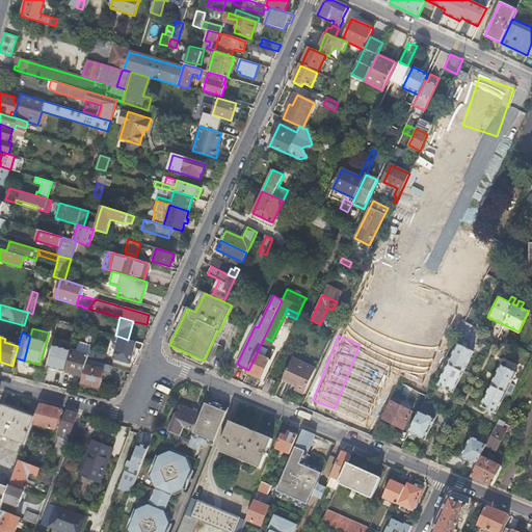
[(128,340),(120,337),(114,360),(131,364),(136,342),(128,340)]
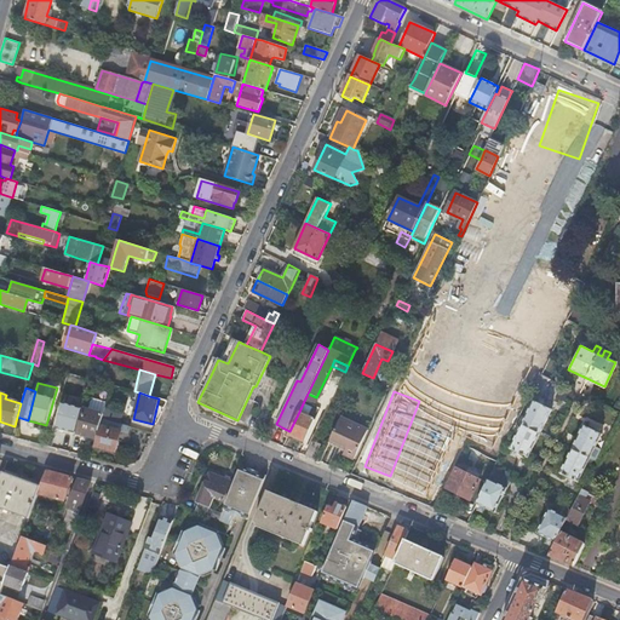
[(308,394),(304,401),(313,405),(316,397),(308,394)]
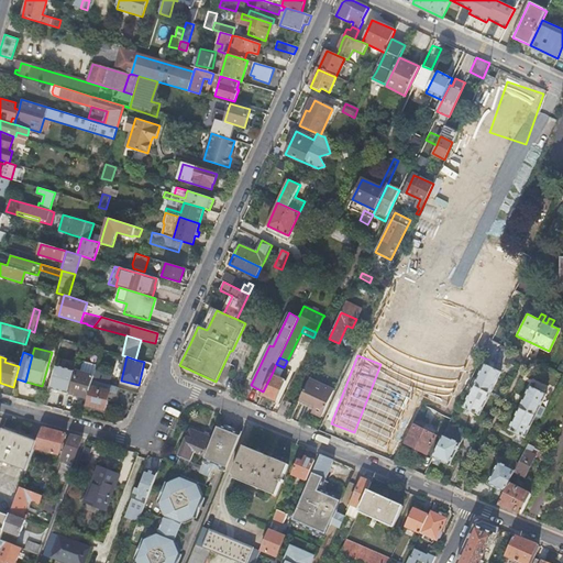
[(317,363),(299,400),(313,407),(312,411),(321,416),(340,374),(317,363)]
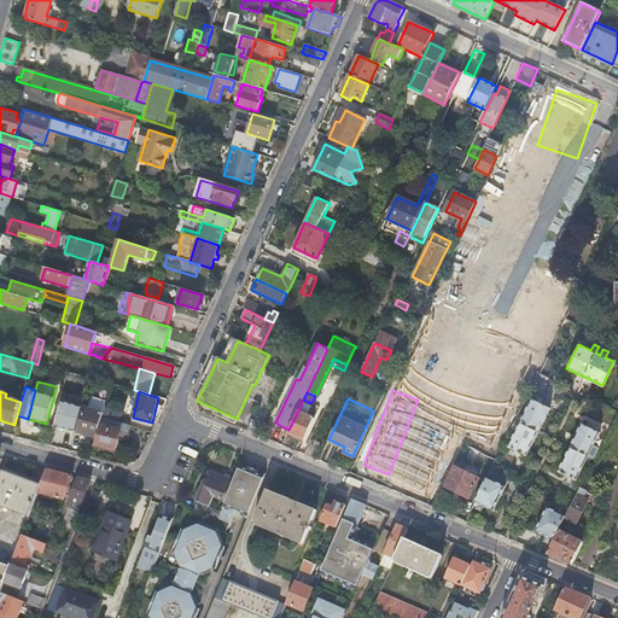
[(549,408),(531,400),(508,447),(525,456),(549,408)]
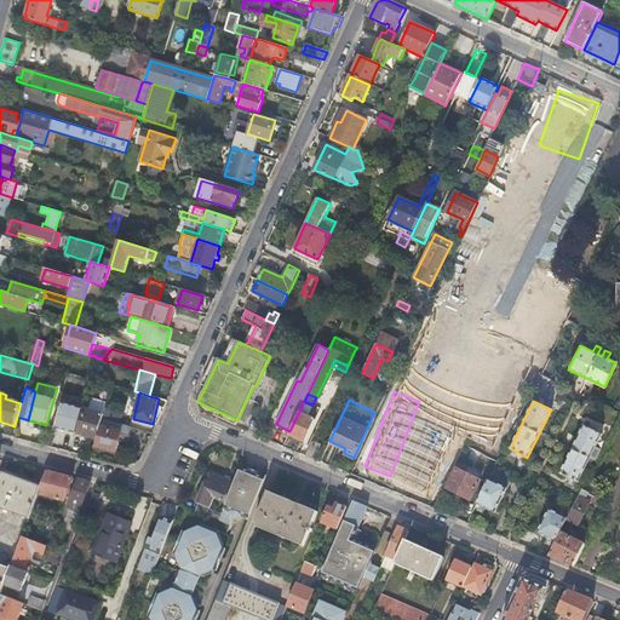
[(56,428),(75,432),(81,408),(63,403),(56,428)]
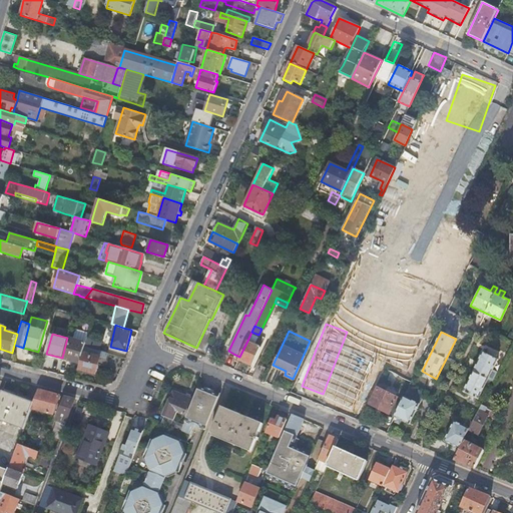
[(100,342),(86,338),(85,343),(84,347),(98,351),(100,342)]
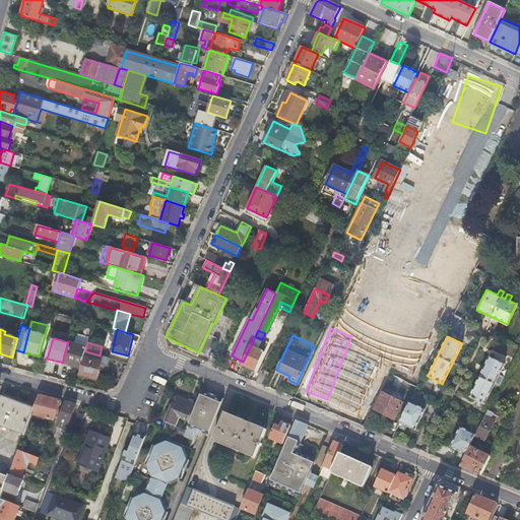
[(85,351),(86,347),(70,343),(65,364),(80,368),(83,356),(85,351)]
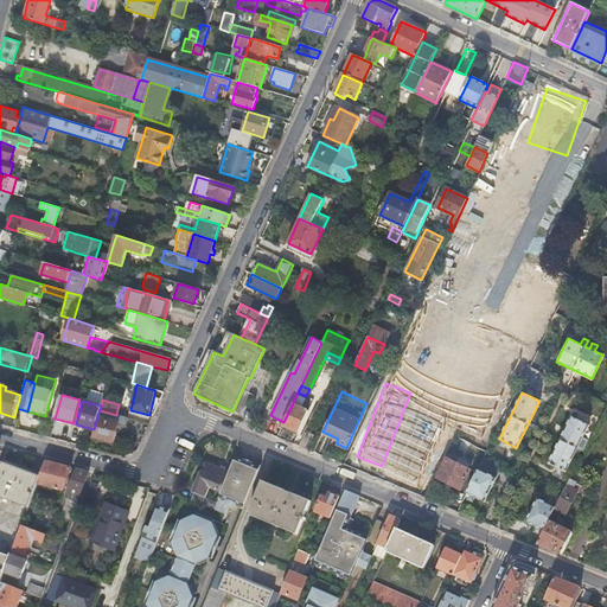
[(283,422),(282,425),(298,432),(308,410),(293,403),(283,422)]
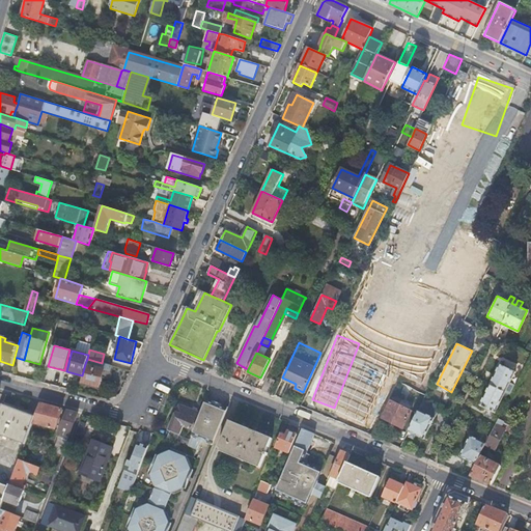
[(82,375),(81,382),(99,387),(101,379),(103,370),(109,372),(111,365),(102,363),(87,359),(85,364),(82,375)]
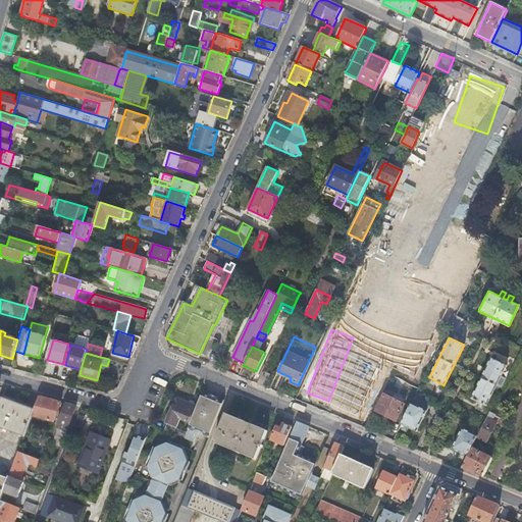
[(501,387),(506,378),(501,375),(506,365),(491,358),(471,399),(486,406),(497,385),(501,387)]
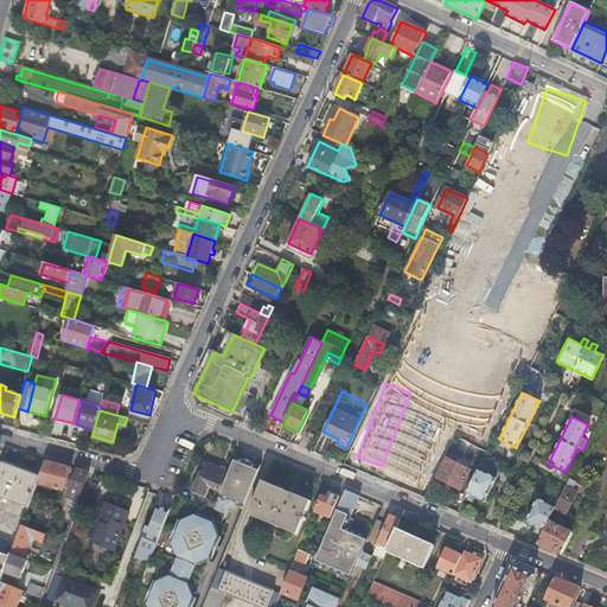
[(306,430),(299,446),(307,449),(314,434),(306,430)]
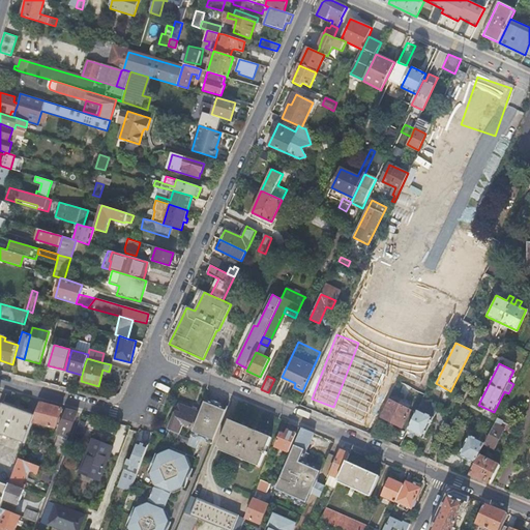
[(228,407),(207,398),(192,436),(200,440),(212,445),(221,425),(228,407)]
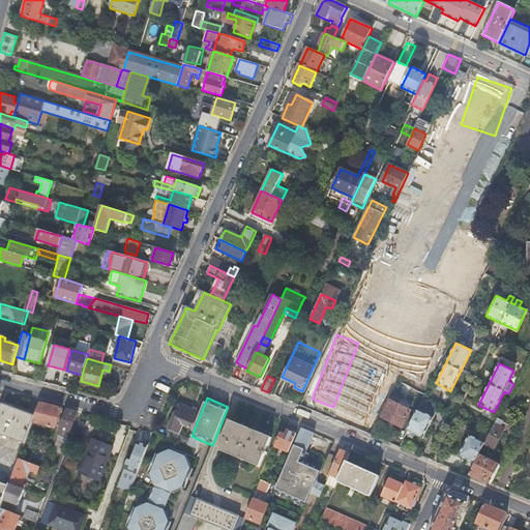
[(408,429),(415,412),(391,400),(382,416),(402,428),(403,427),(408,429)]
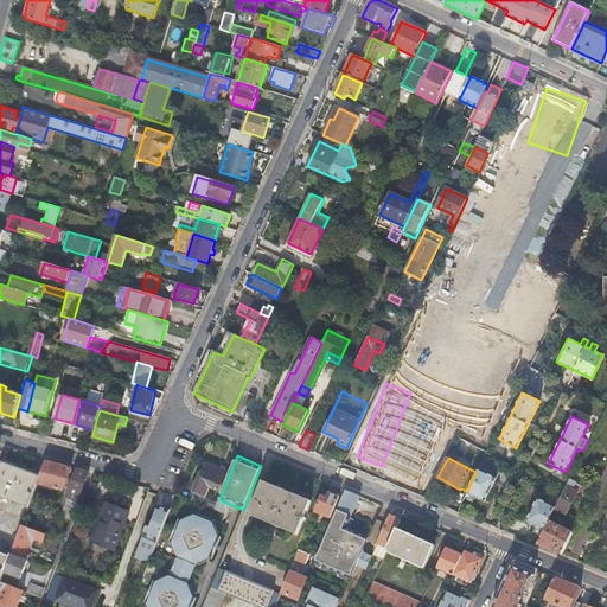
[(63,490),(71,468),(45,461),(40,475),(37,484),(63,490)]
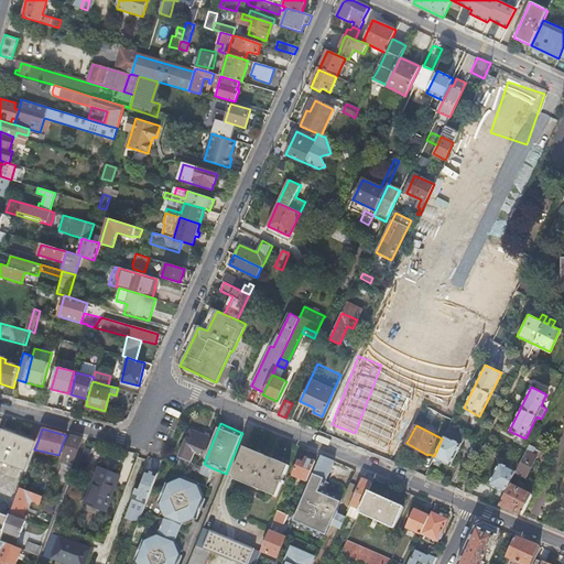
[(464,436),(447,429),(442,438),(434,456),(433,457),(449,466),(464,436)]
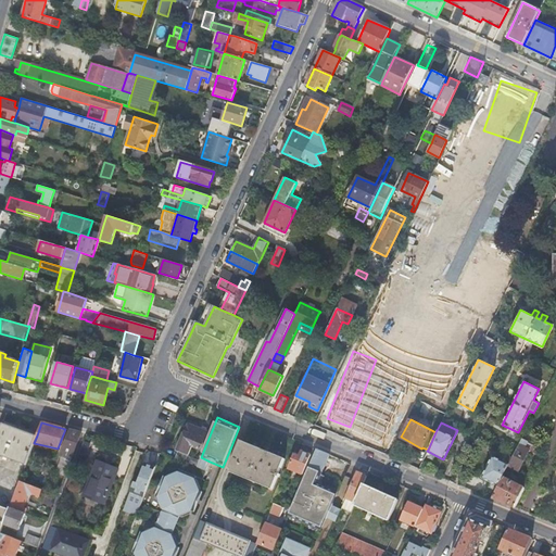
[(26,465),(34,443),(37,436),(2,424),(0,429),(0,455),(3,457),(3,458),(7,459),(7,458),(26,465)]
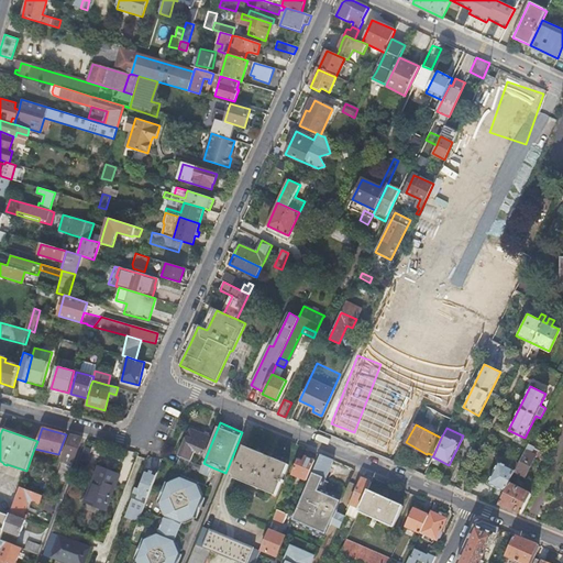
[(190,430),(179,457),(190,462),(195,451),(203,454),(210,438),(194,431),(190,430)]
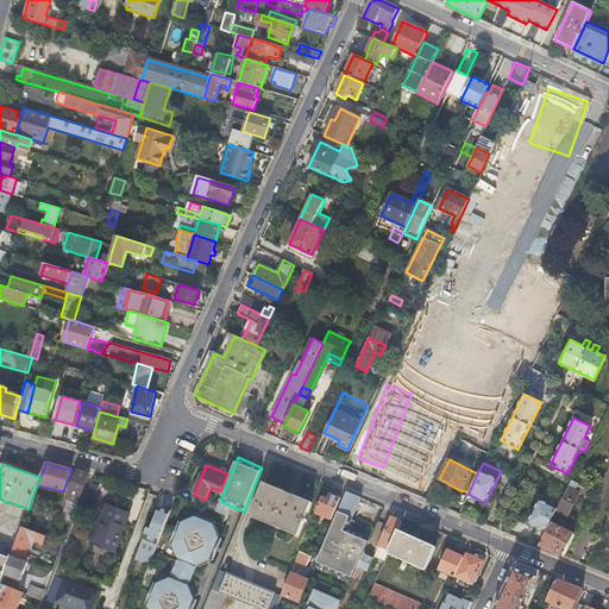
[(74,516),(89,475),(77,471),(67,498),(69,500),(64,513),(74,516)]
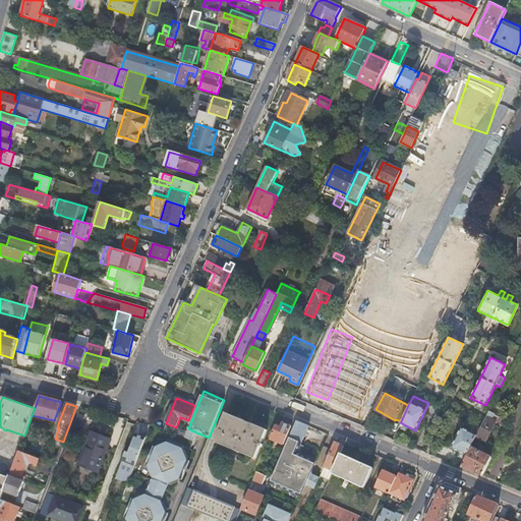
[(491,409),(489,408),(479,427),(476,435),(475,437),(485,441),(495,421),(490,419),(494,413),(490,411),(491,409)]
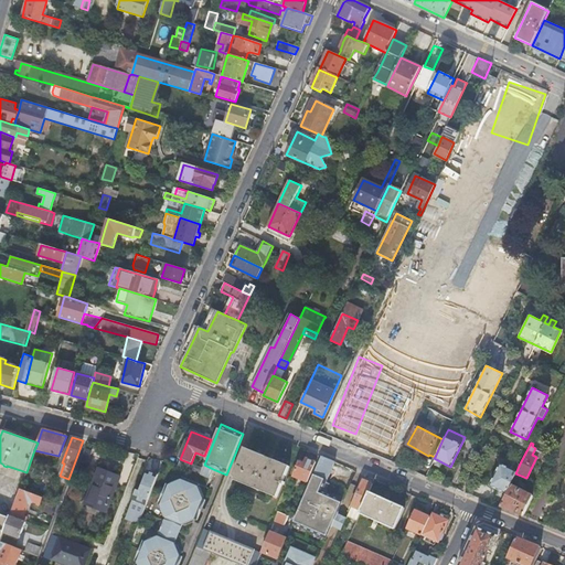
[(232,478),(277,496),(289,466),(245,447),(232,478)]
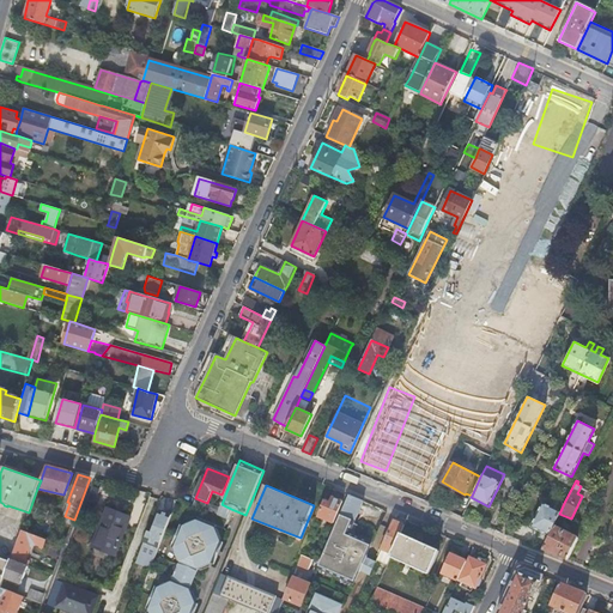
[(350,495),(349,496),(317,569),(353,584),(359,571),(354,570),(362,556),(365,557),(371,544),(350,534),(363,502),(363,501),(350,495)]
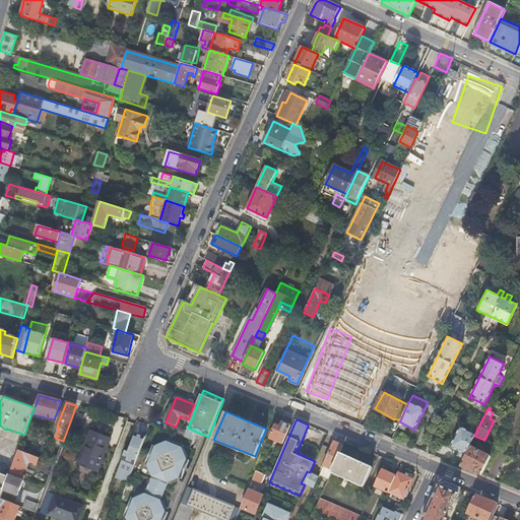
[(279,427),(275,425),(269,438),(283,444),(290,426),(281,421),(279,427)]
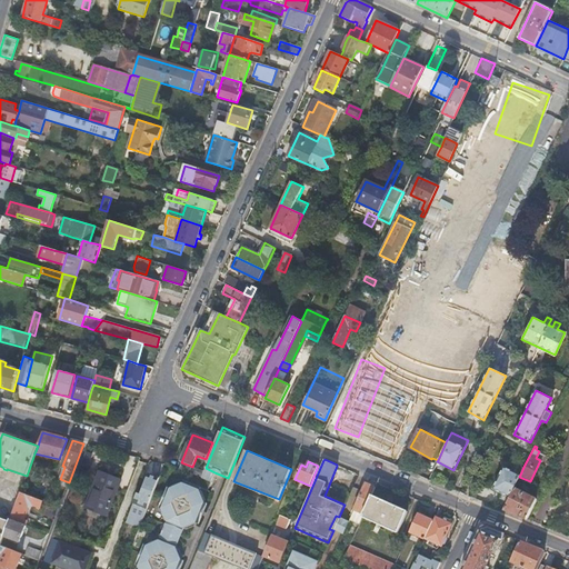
[(192,467),(181,462),(179,468),(201,478),(205,471),(192,467)]
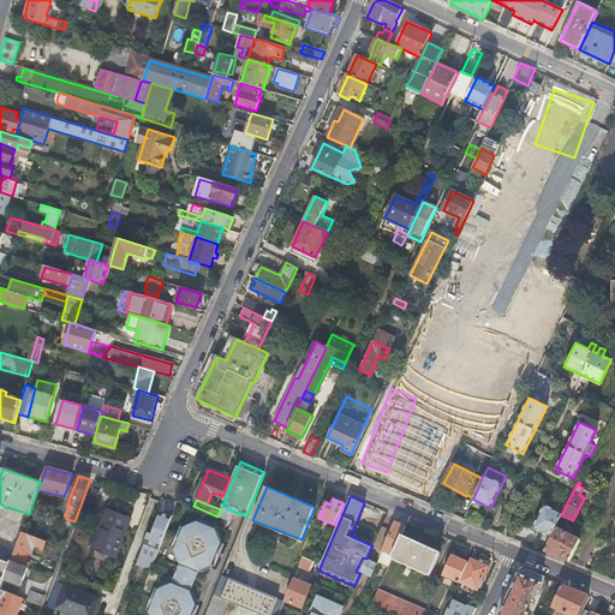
[(532,529),(550,537),(555,526),(561,515),(562,513),(566,505),(556,501),(553,508),(544,505),(532,529)]
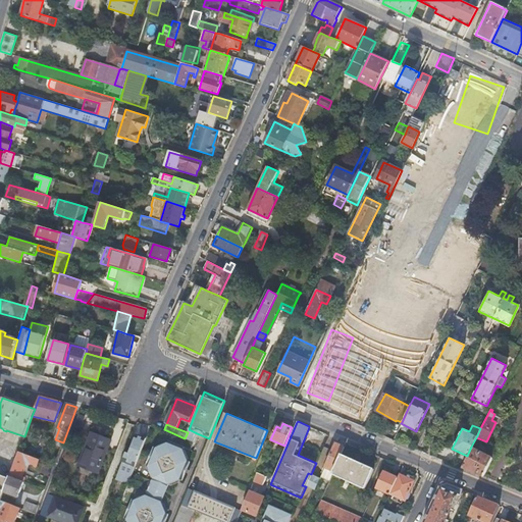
[(91,433),(79,465),(98,472),(110,440),(91,433)]
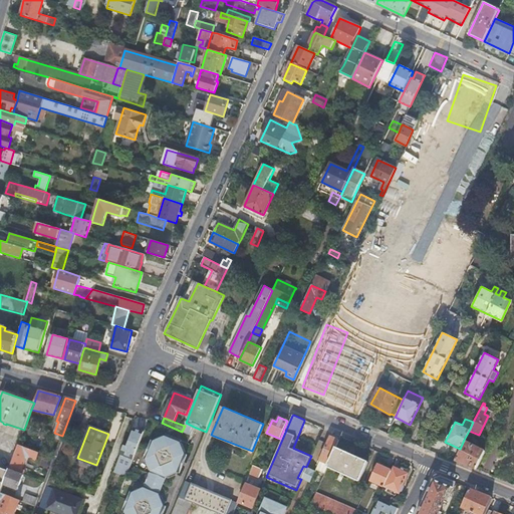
[(126,447),(124,446),(120,454),(114,472),(126,477),(134,459),(134,458),(135,456),(144,432),(135,428),(129,443),(126,447)]
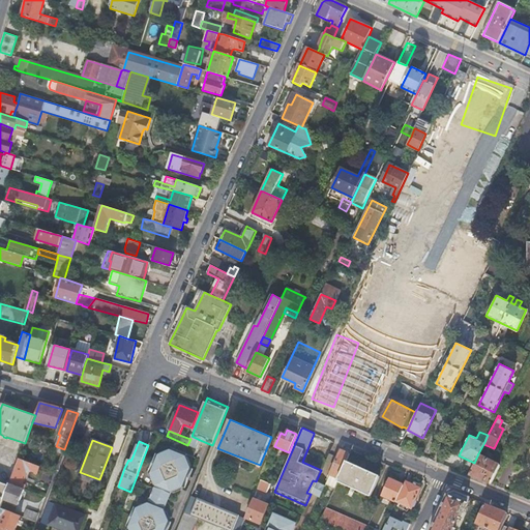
[(168,529),(171,522),(169,521),(163,508),(170,493),(183,487),(185,488),(193,469),(190,468),(185,455),(186,453),(172,447),(171,449),(156,454),(154,453),(147,471),(149,472),(153,486),(147,502),(136,507),(134,506),(125,525),(127,525),(128,529),(168,529)]
